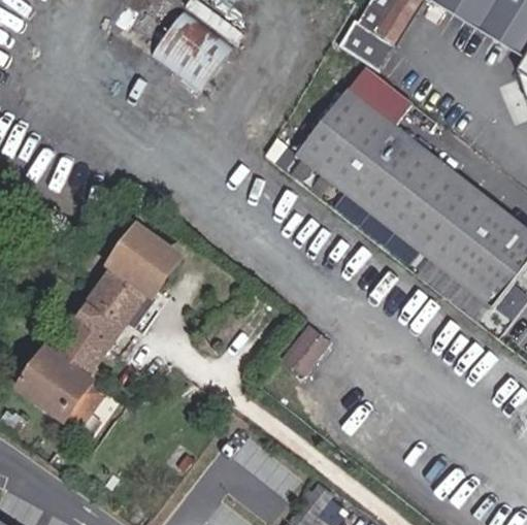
[(252,22),(222,0),(190,0),(185,7),(234,44),(252,22)]
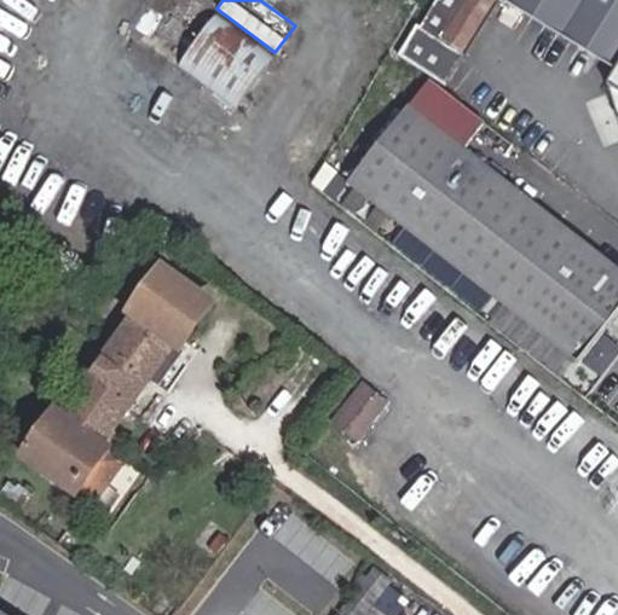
[(510,0),(567,34),(589,0),(438,0),(421,29),(417,27),(400,54),(446,82),(495,0),(510,0)]
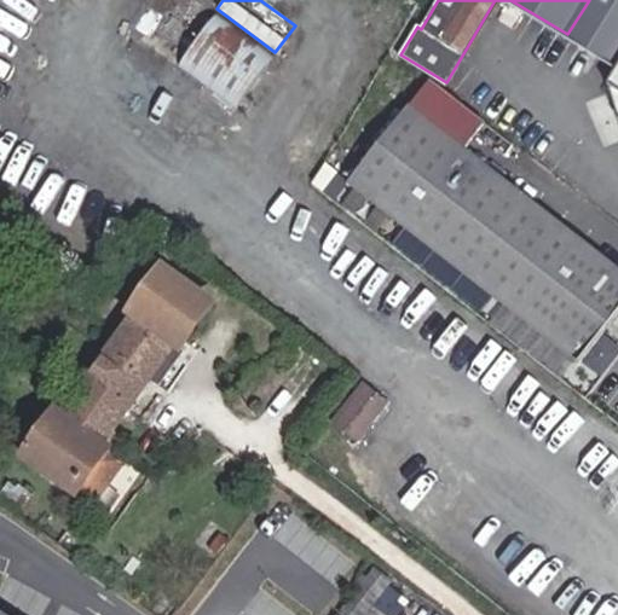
[(589,0),(567,34),(616,64),(617,59),(617,0),(589,0)]
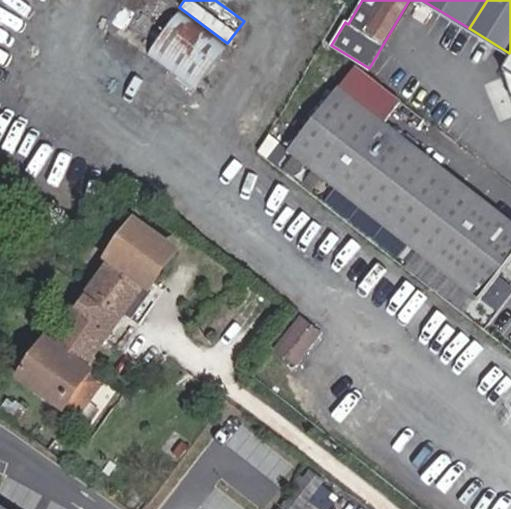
[(145,54),(194,89),(227,43),(179,7),(145,54)]
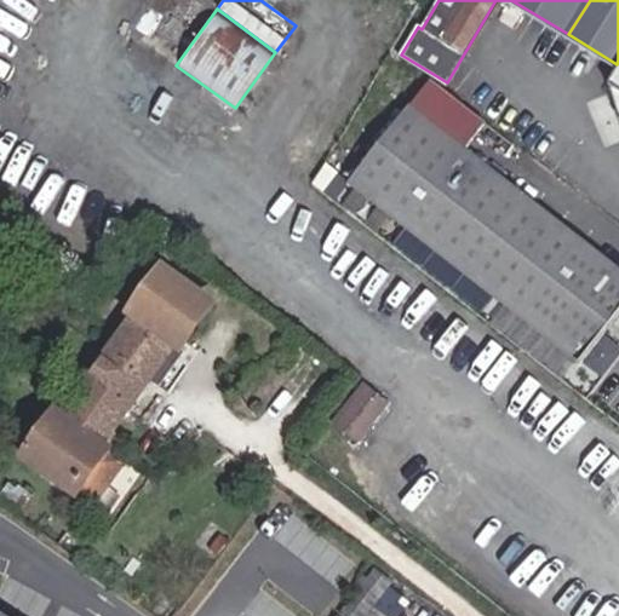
[(466,148),(488,121),(431,78),(411,104),(466,148)]
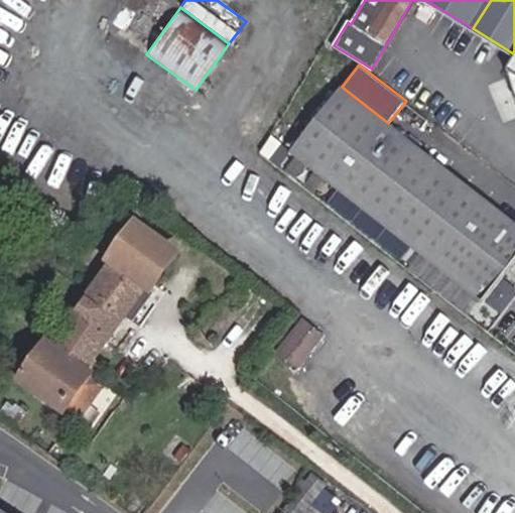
[(484,300),(514,260),(514,222),(388,123),(342,87),(341,86),(325,106),(309,95),(291,118),(305,129),(289,148),(484,300)]
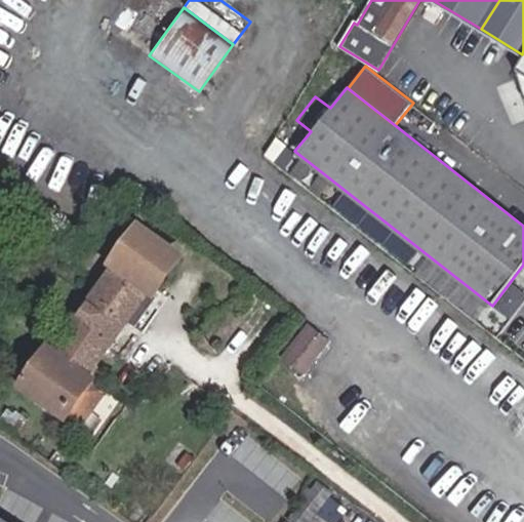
[(97,376),(90,370),(148,290),(154,293),(180,257),(136,226),(109,262),(112,268),(52,349),(46,346),(19,383),(79,424),(105,390),(94,382),(97,376)]
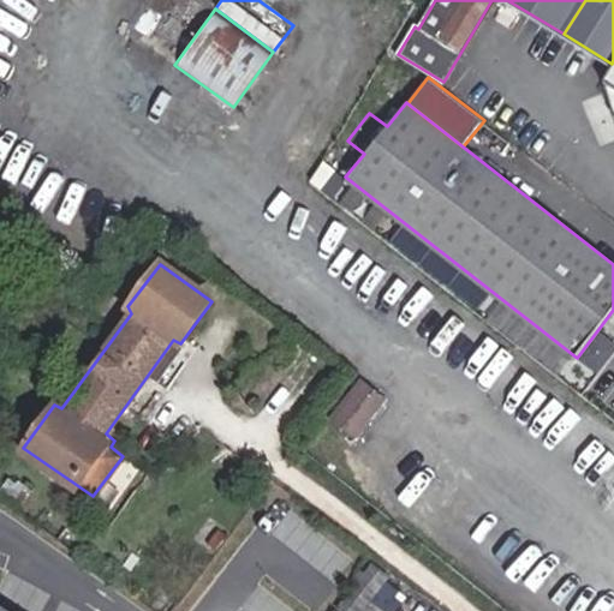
[(352,437),(386,395),(359,373),(326,415),(352,437)]
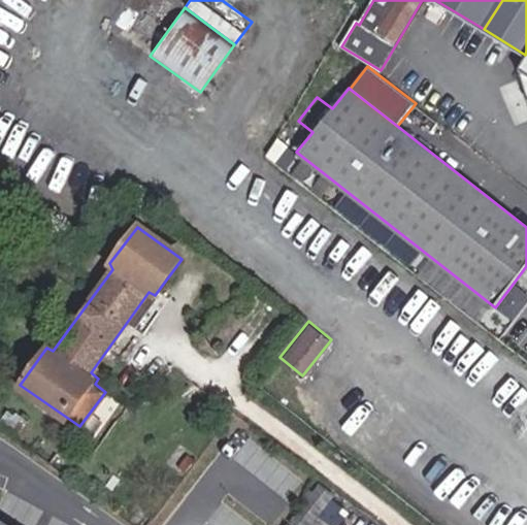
[(326,524),(328,523),(318,516),(335,494),(319,481),(314,488),(307,488),(301,497),(304,499),(288,519),(294,524),(326,524)]
